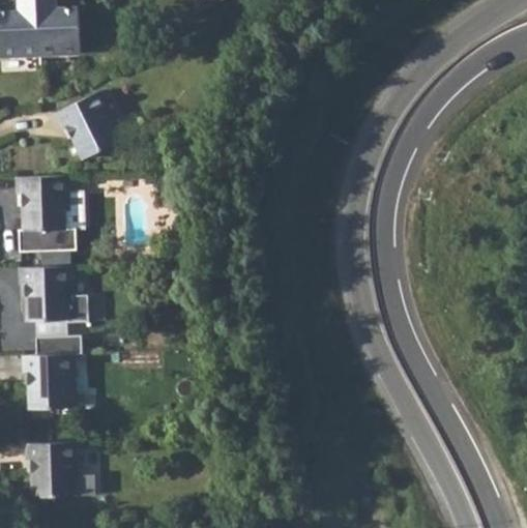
[(37,55),(35,0),(17,0),(18,11),(0,11),(0,57),(37,55)]
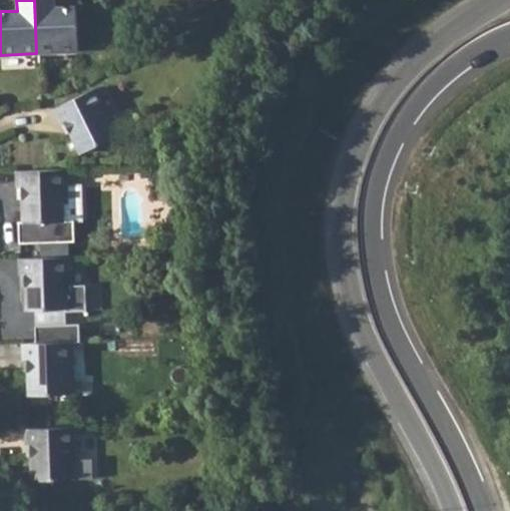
[(51,0),(34,0),(36,53),(75,52),(73,7),(51,9),(51,0)]
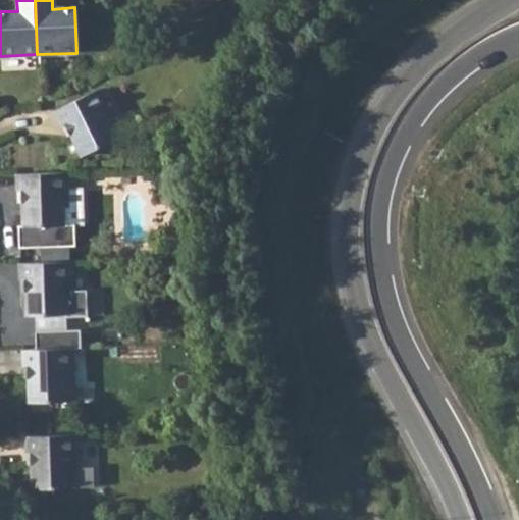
[(187,0),(192,10),(211,0),(187,0)]
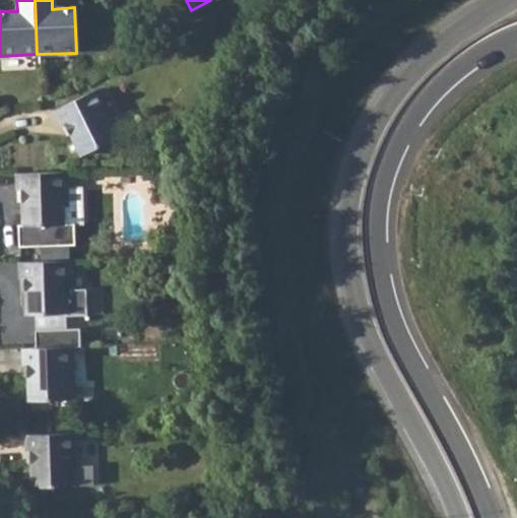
[(100,89),(53,112),(59,125),(63,124),(79,157),(118,139),(109,121),(115,119),(100,89)]
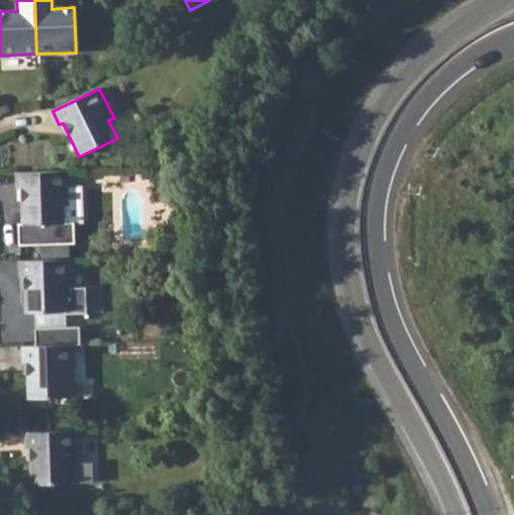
[(67,172),(16,174),(17,190),(21,190),(22,225),(19,225),(20,246),(76,244),(75,223),(65,223),(64,205),(68,206),(67,172)]
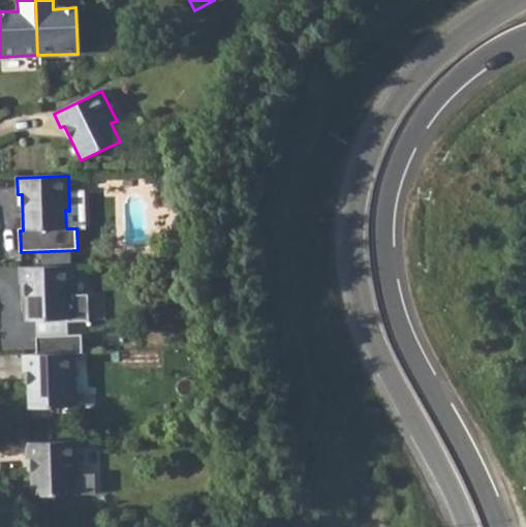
[(72,267),(21,268),(21,284),(26,285),(27,321),(69,320),(69,300),(73,301),(72,267)]
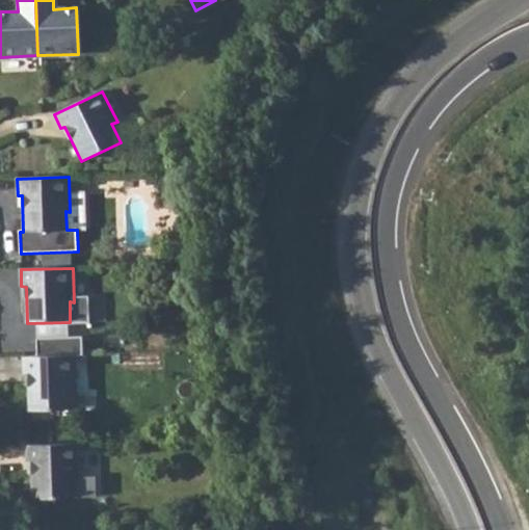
[(77,355),(24,358),(25,374),(29,374),(30,412),(74,411),(73,391),(78,391),(77,359),(77,355)]
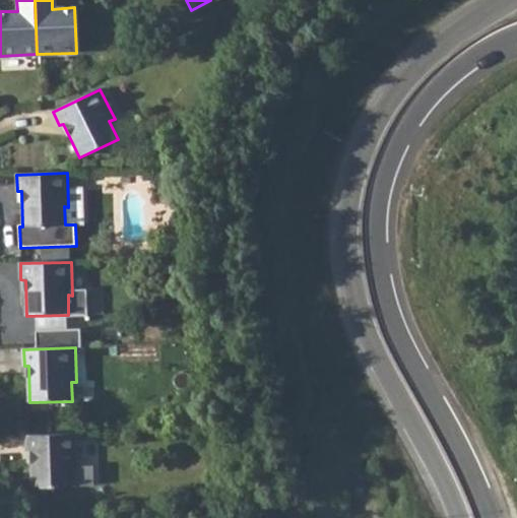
[(78,434),(26,436),(27,453),(33,452),(34,489),(76,488),(75,467),(79,467),(78,434)]
